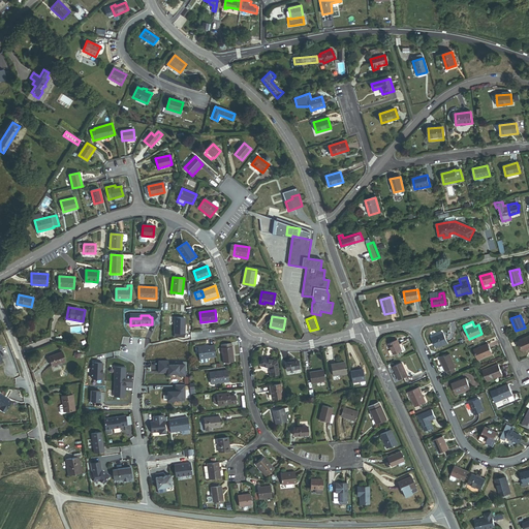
[(436,348),(447,343),(442,333),(431,338),(436,348)]
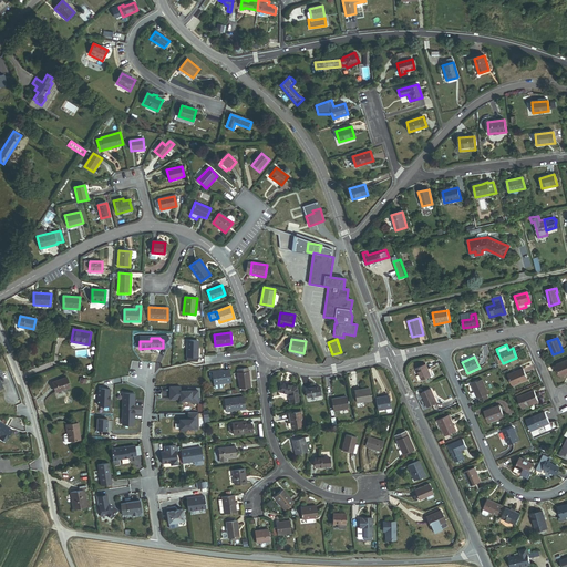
[(566,373),(566,372),(566,360),(557,366),(562,377),(566,374),(566,373)]
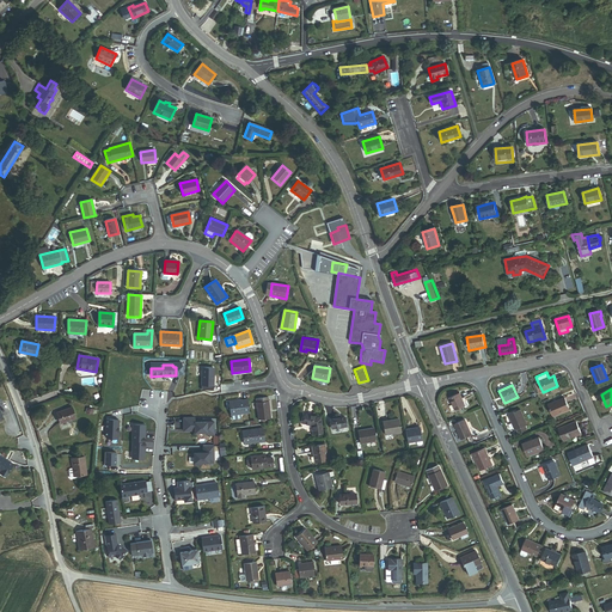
[(456,410),(465,407),(460,393),(450,398),(456,410)]
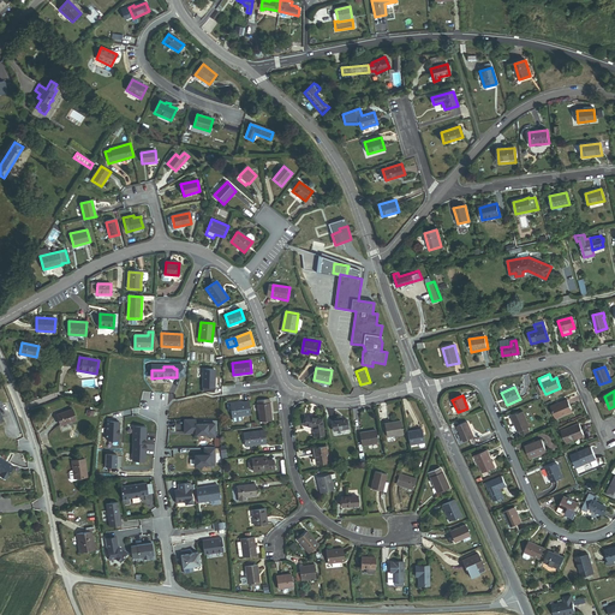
[(556,419),(572,412),(567,400),(551,407),(556,419)]
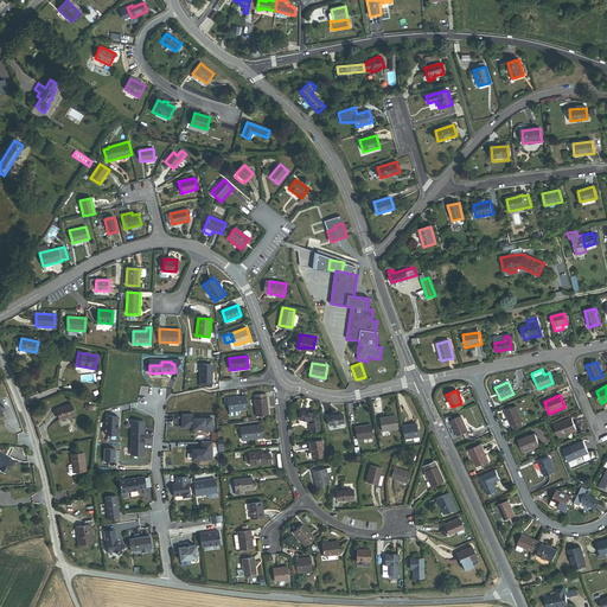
[(238,410),(248,409),(246,397),(228,400),(229,411),(238,410)]
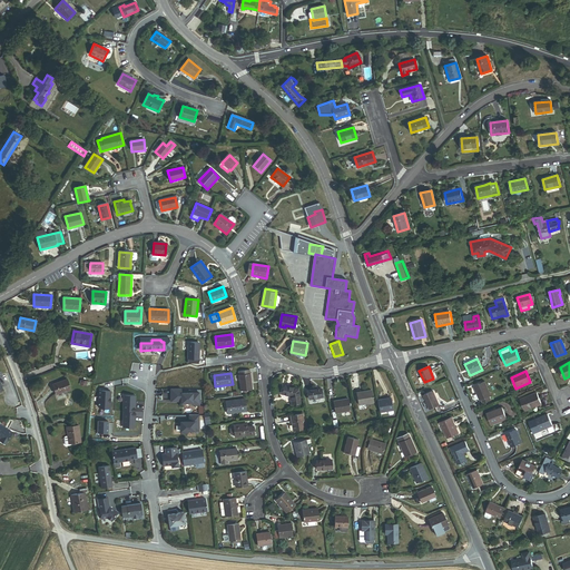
[(241,391),(252,390),(251,374),(238,375),(241,391)]
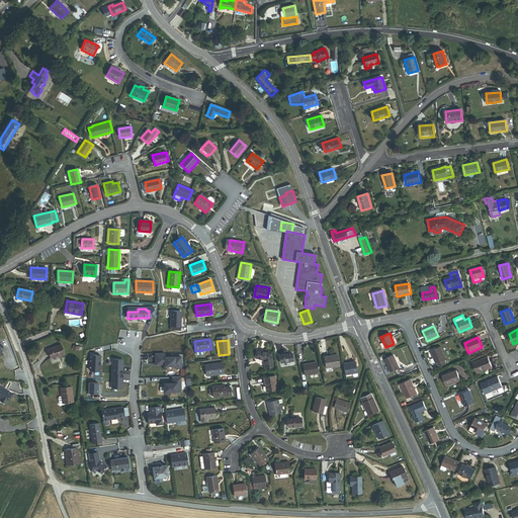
[(52,358),(65,353),(61,344),(48,349),(52,358)]
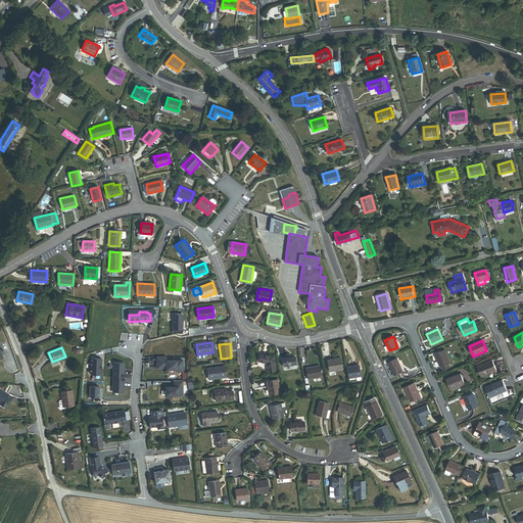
[(448,365),(450,364),(444,350),(434,354),(440,368),(442,368),(448,365)]
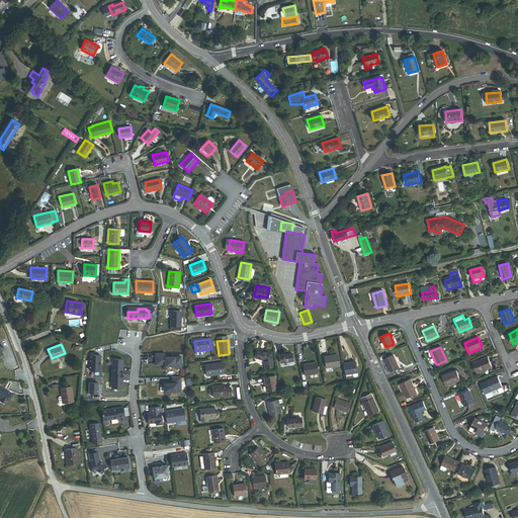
[(265,367),(273,366),(270,353),(258,351),(257,358),(264,360),(265,367)]
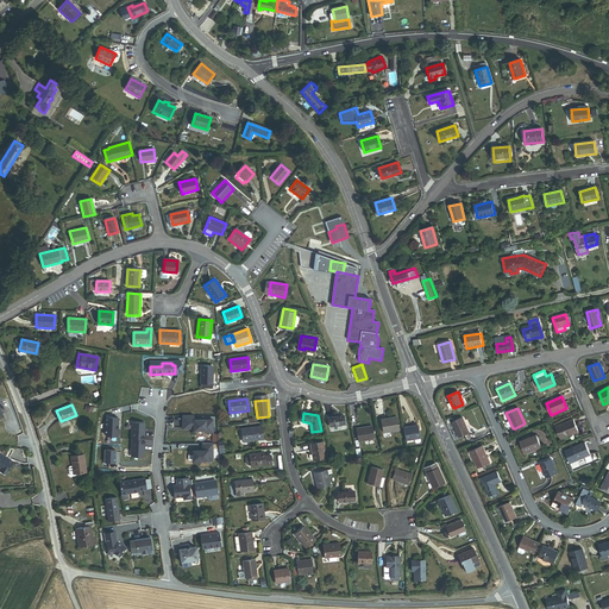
[(331,427),(345,425),(344,415),(328,418),(331,427)]
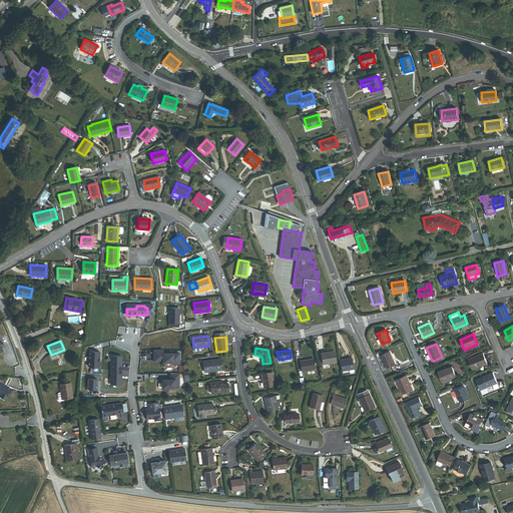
[(86,388),(94,388),(95,352),(87,352),(86,388)]
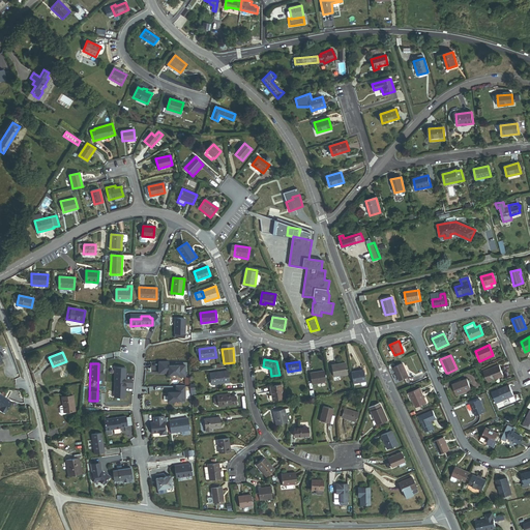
[(333,377),(348,374),(346,363),(331,366),(333,377)]
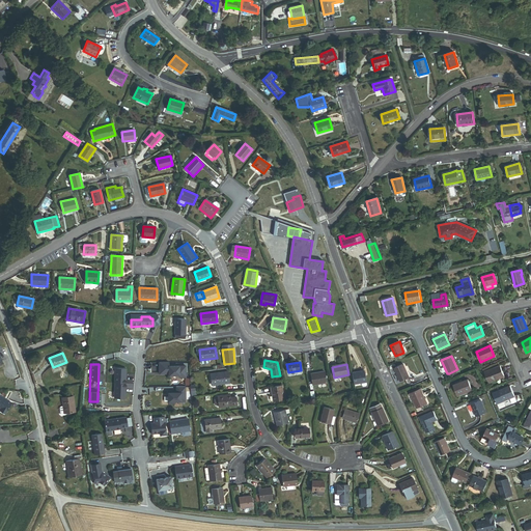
[(400,382),(410,378),(403,364),(394,368),(400,382)]
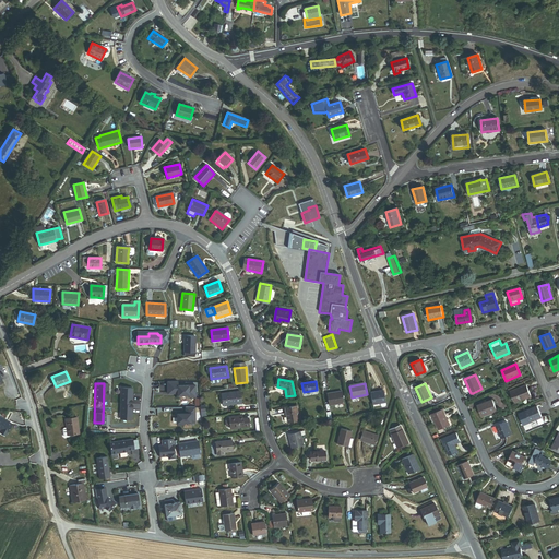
[(514,403),(531,396),(526,385),(510,392),(514,403)]
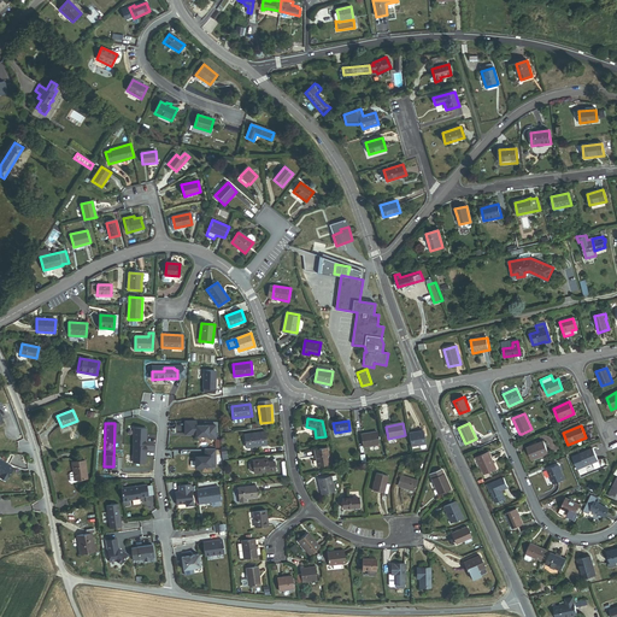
[(146,429),(134,429),(133,446),(134,446),(146,446),(146,429)]
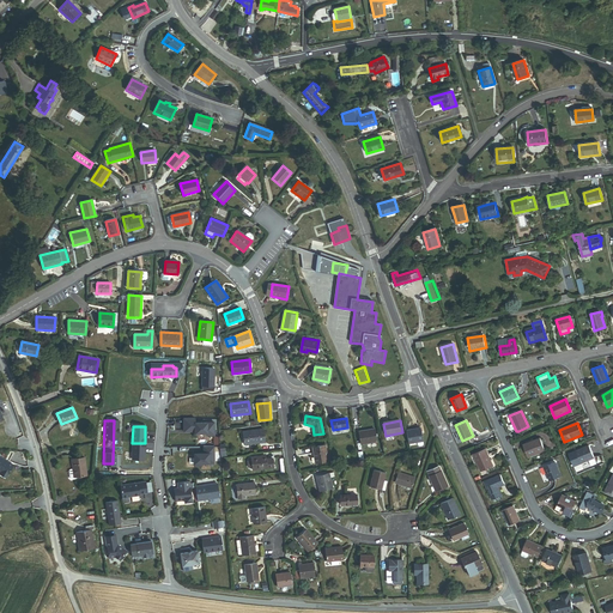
[(360,444),(377,442),(375,429),(358,432),(360,444)]
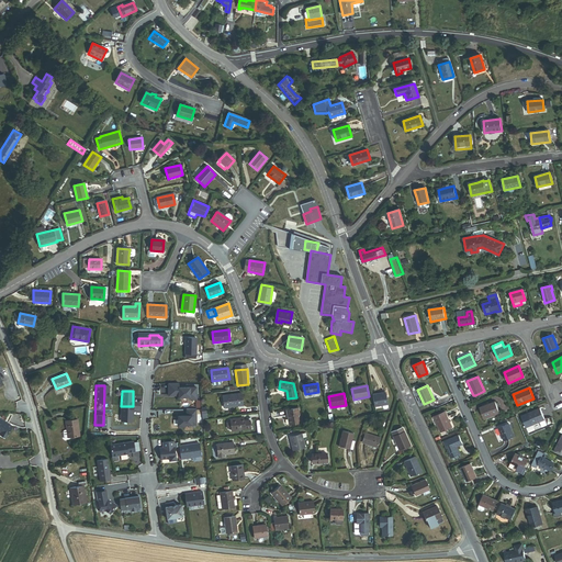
[(374,406),(382,405),(388,404),(385,393),(372,395),(374,406)]
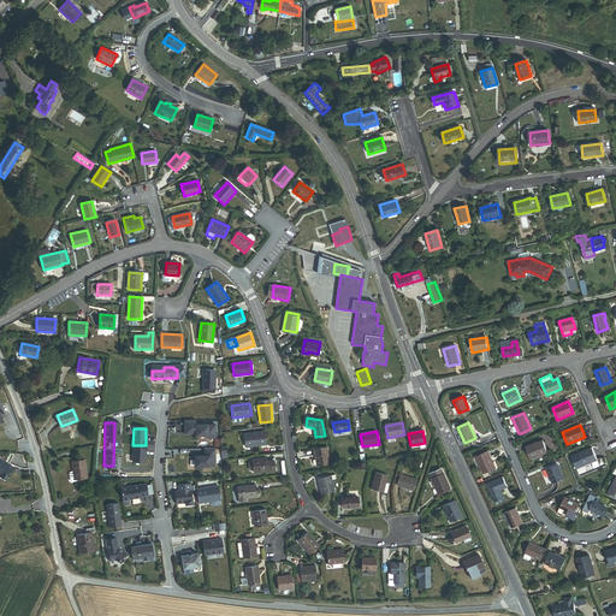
[(246,448),(266,445),(265,432),(244,434),(246,448)]
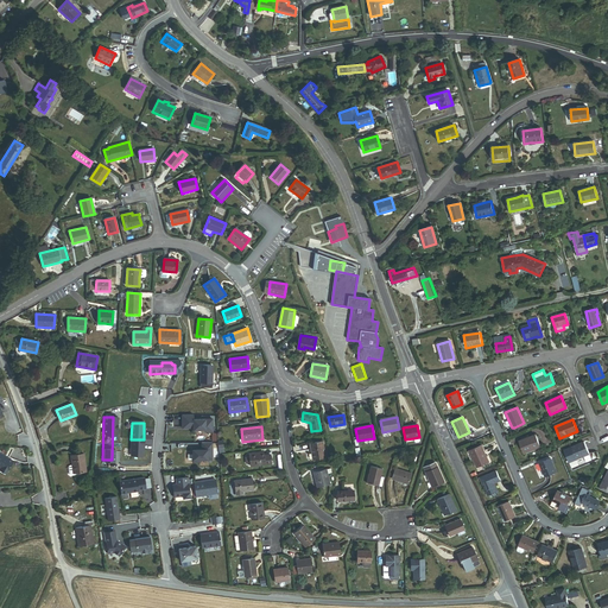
[(523,454),(540,448),(536,436),(518,442),(523,454)]
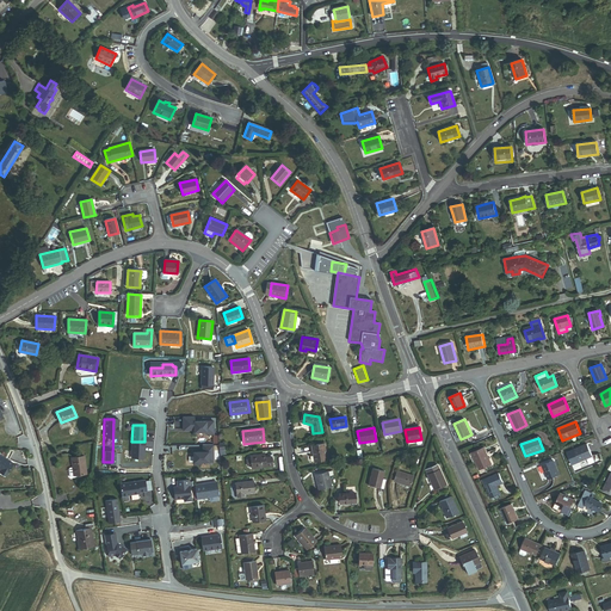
[(144,442),(133,442),(131,458),(144,460),(144,442)]
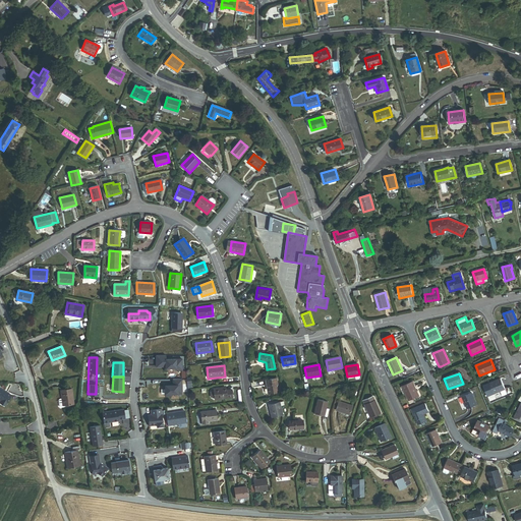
[(176,397),(176,389),(175,378),(175,377),(171,377),(168,377),(167,377),(168,397),(176,397)]
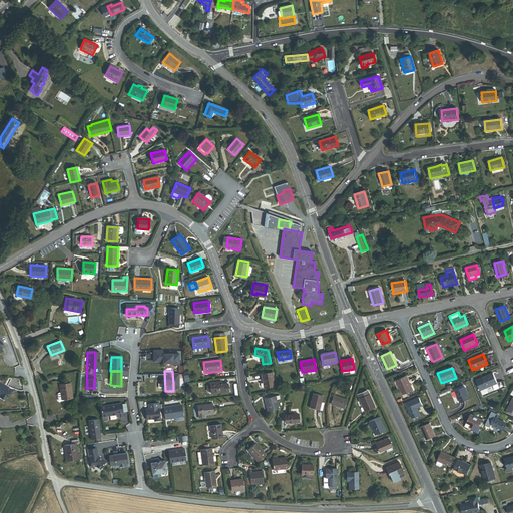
[(264,388),(275,386),(272,373),(262,375),(264,388)]
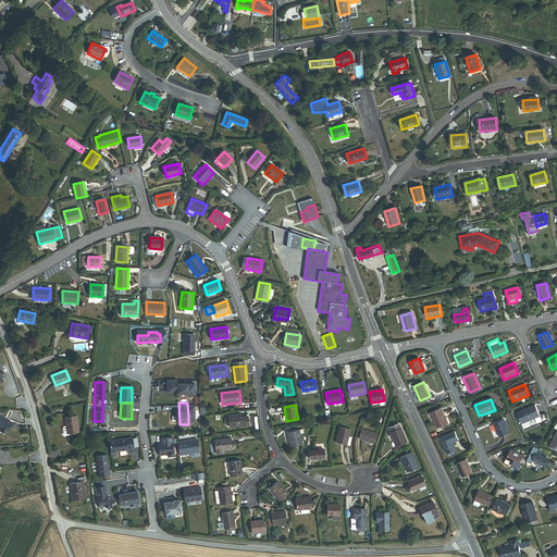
[(528,421),(540,416),(535,405),(523,410),(528,421)]
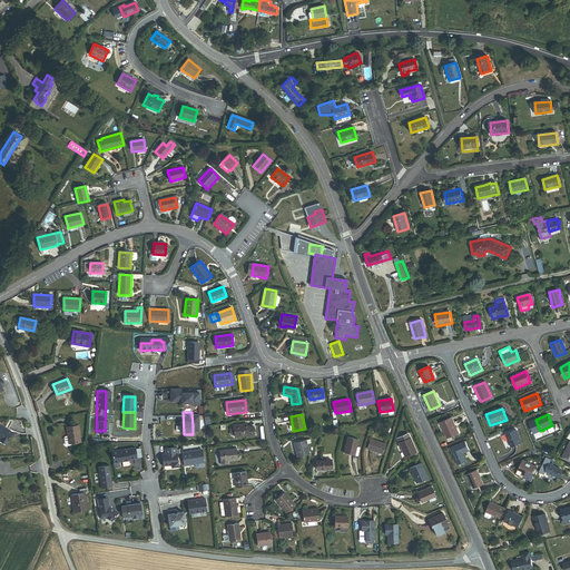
[(448,439),(458,433),(451,418),(440,422),(448,439)]
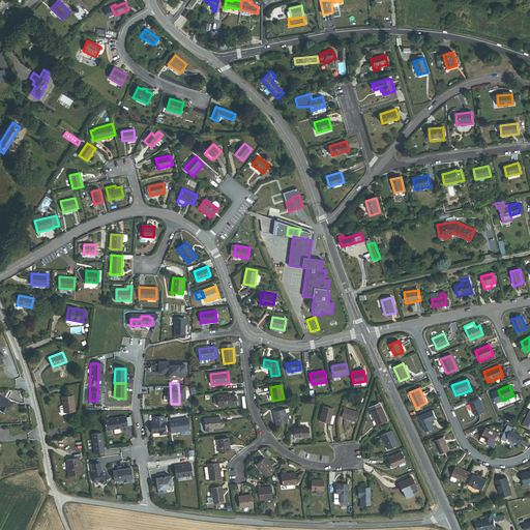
[(237,404),(236,401),(236,396),(231,396),(231,393),(216,395),(216,399),(217,404),(218,407),(237,404)]
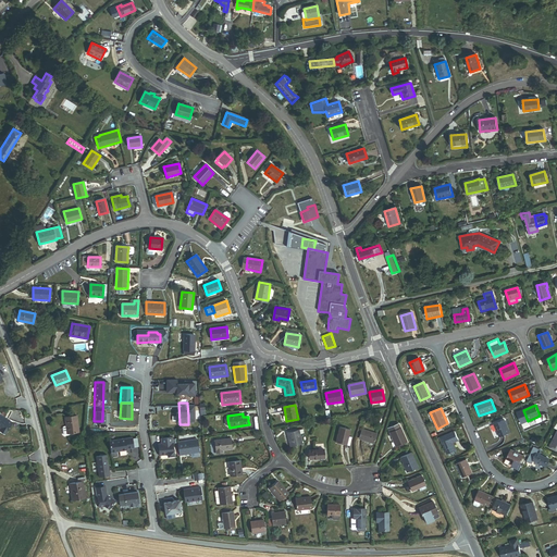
[(0,431),(7,434),(13,422),(0,415),(0,426),(2,428),(0,431)]
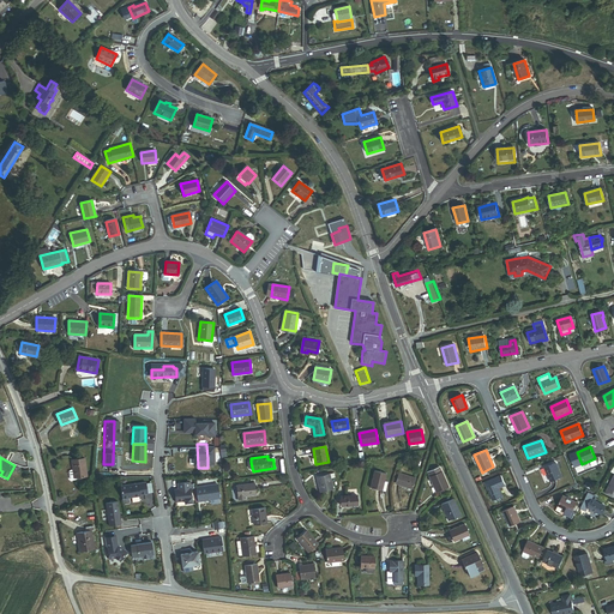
[(72,461),(73,470),(71,471),(70,473),(71,480),(72,481),(76,481),(74,479),(82,477),(88,476),(85,459),(72,461)]
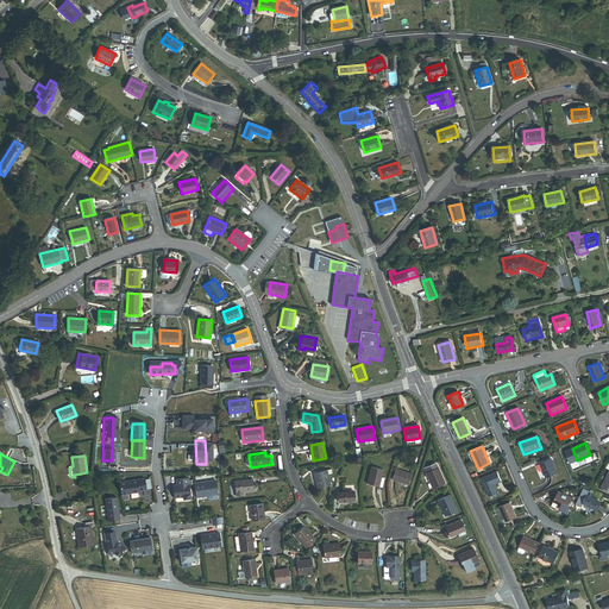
[(545,478),(557,473),(551,459),(540,464),(545,478)]
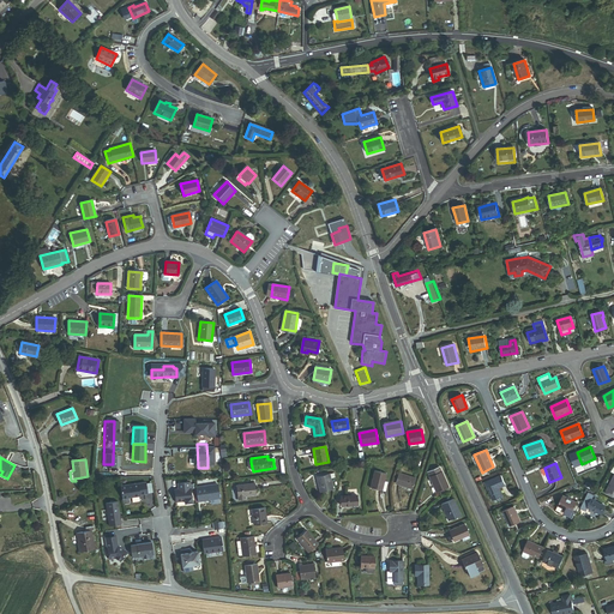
[(369,488),(381,491),(384,482),(386,474),(374,471),(369,488)]
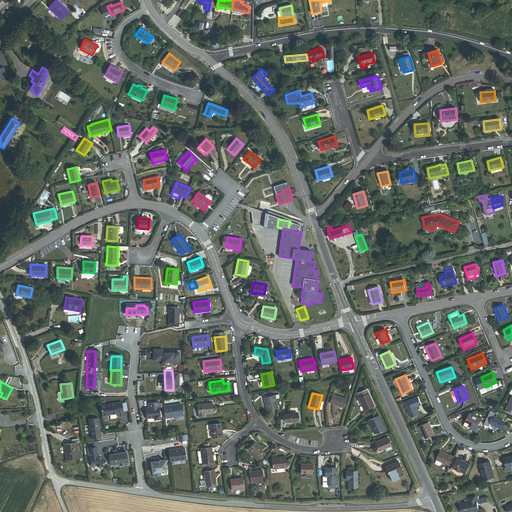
[(330,403),(343,408),(346,399),(332,394),(330,403)]
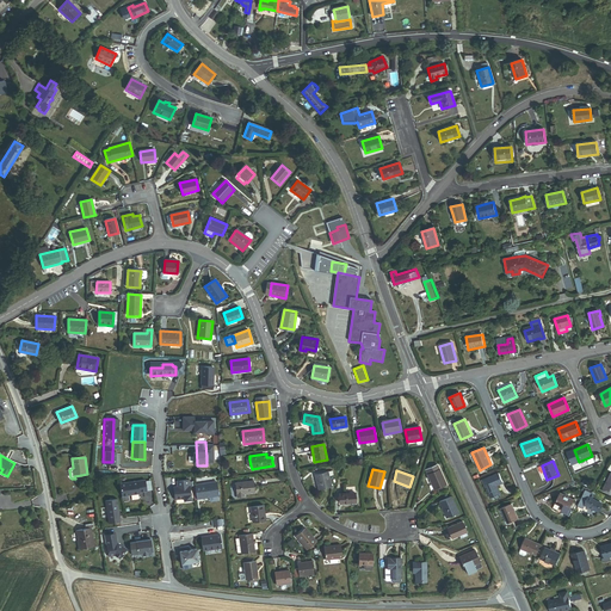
[(434,491),(445,486),(439,470),(427,475),(434,491)]
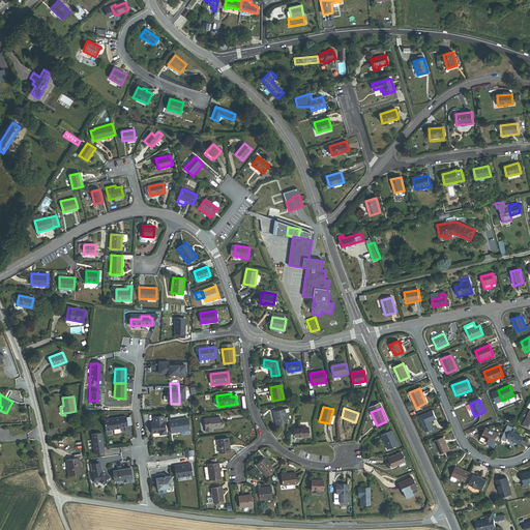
[(276,425),(288,422),(284,409),(273,412),(276,425)]
